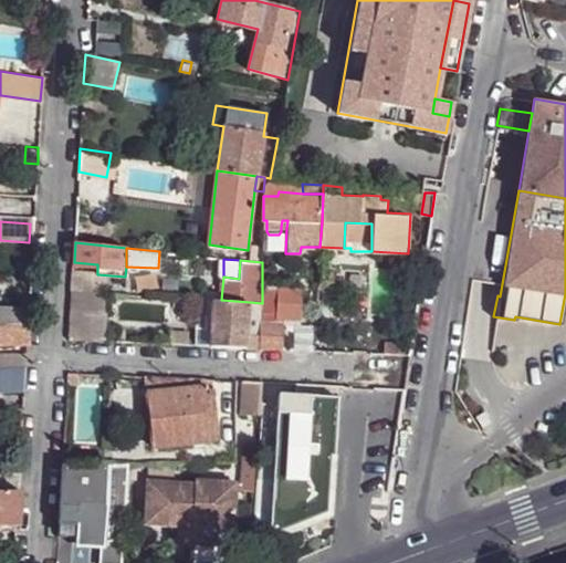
[(262,347),(281,348),(283,318),(300,319),(302,287),(276,285),(276,295),(270,295),(270,311),(262,312),(262,314),(262,335),(262,347)]
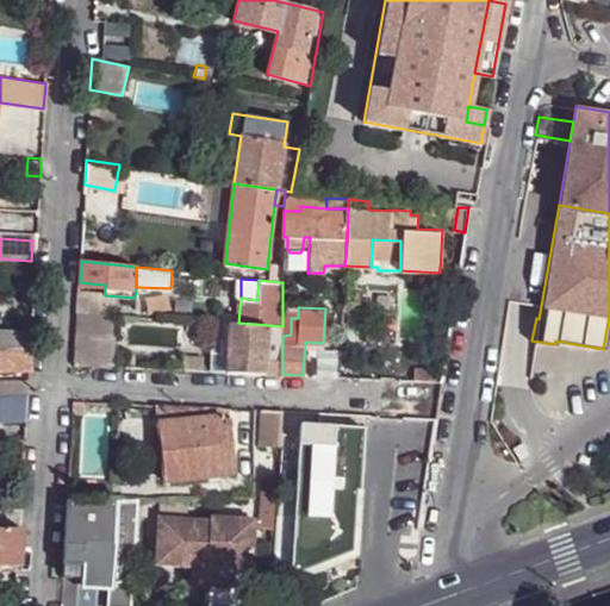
[(75,364),(112,367),(113,336),(88,335),(89,313),(78,312),(76,333),(75,364)]
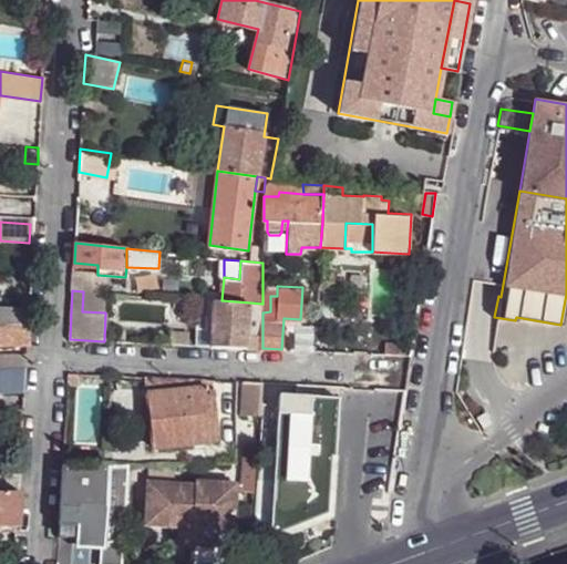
[(106,293),(83,291),(82,311),(105,313),(106,293)]
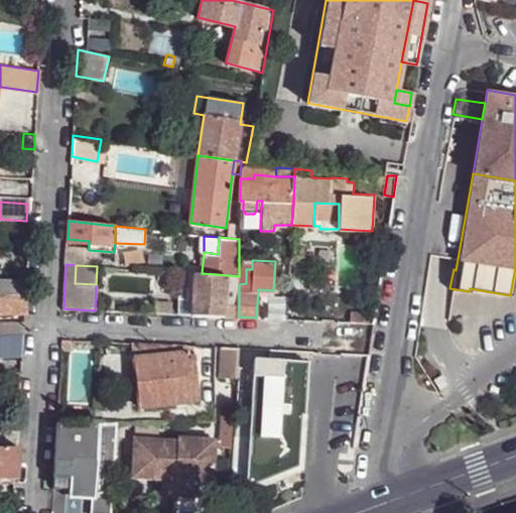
[(194,314),(226,316),(226,305),(227,285),(228,275),(202,273),(197,273),(194,314)]
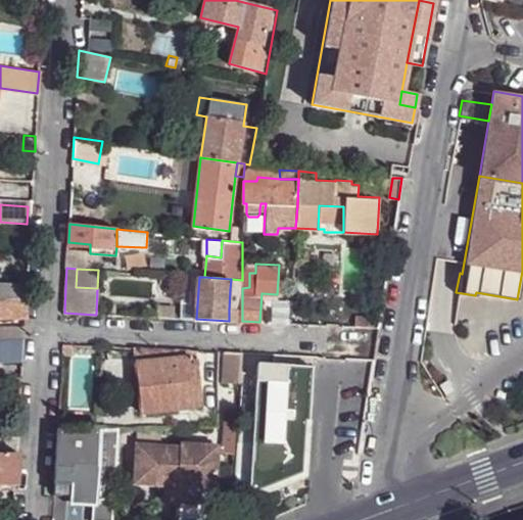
[(230,289),(242,290),(242,288),(242,280),(231,279),(230,289)]
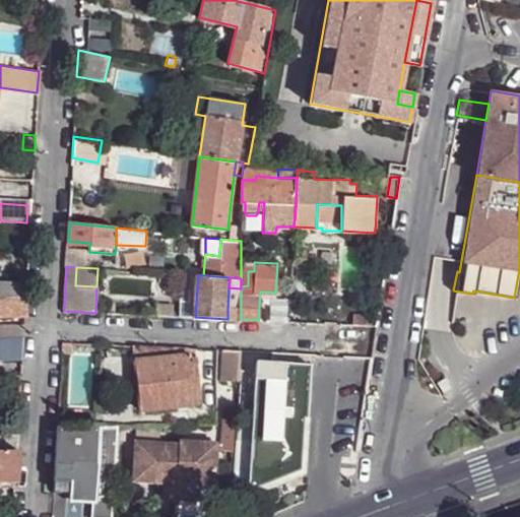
[(0,298),(25,298),(26,281),(0,279),(0,298)]
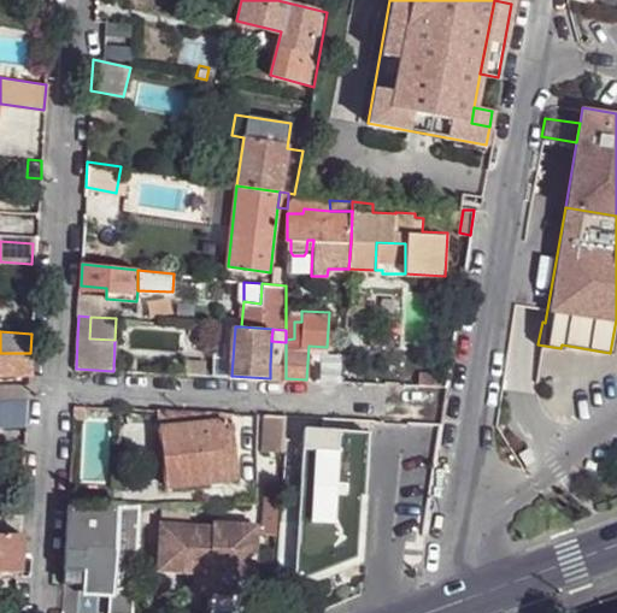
[(270,365),(286,365),(286,342),(271,341),(270,365)]
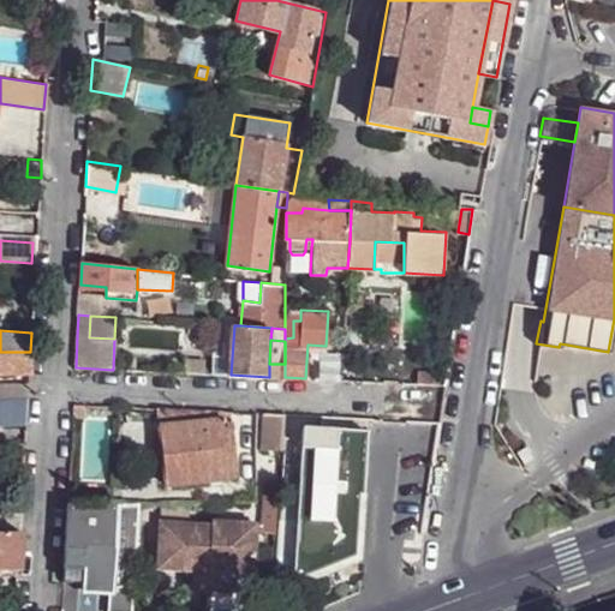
[(0,371),(29,371),(30,352),(0,352),(0,371)]
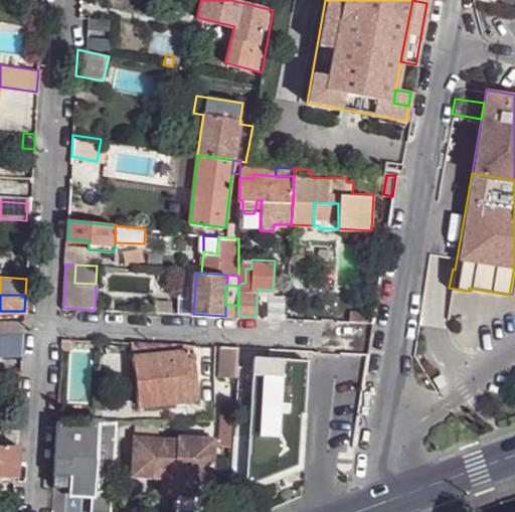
[(267,318),(283,318),(284,297),(268,296),(267,318)]
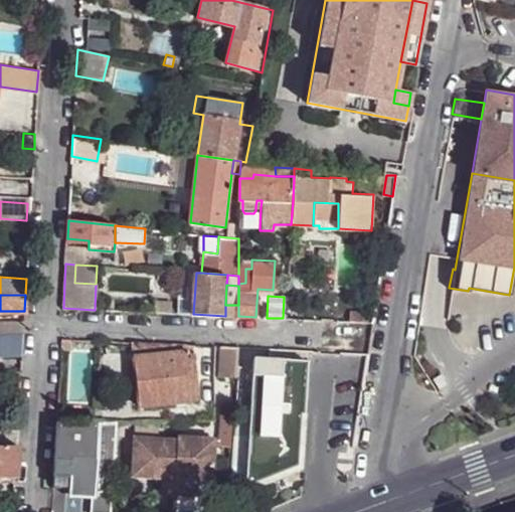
[(225,316),(238,316),(238,305),(225,305),(225,316)]
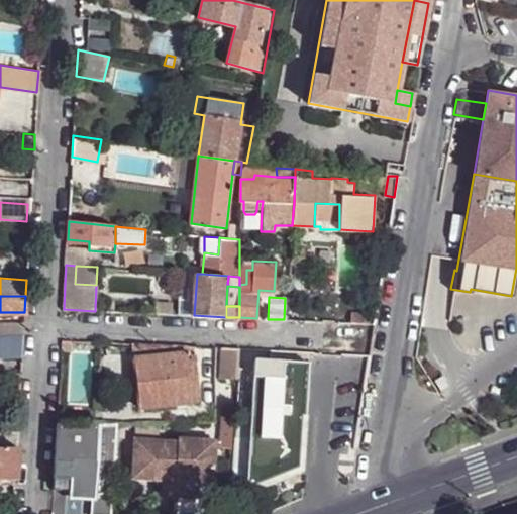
[(351,322),(364,323),(365,312),(351,310),(350,322),(351,322)]
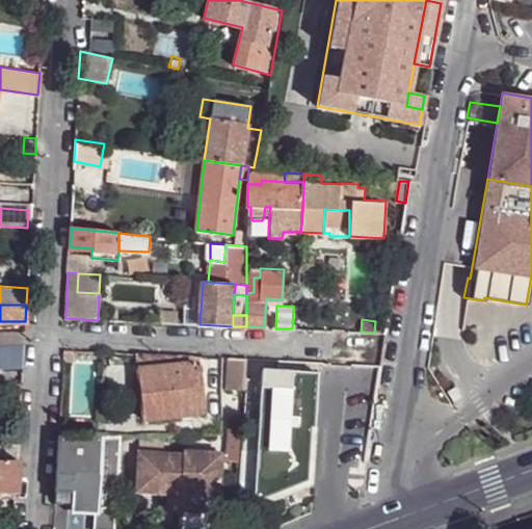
[(0,345),(25,345),(25,333),(0,333),(0,345)]
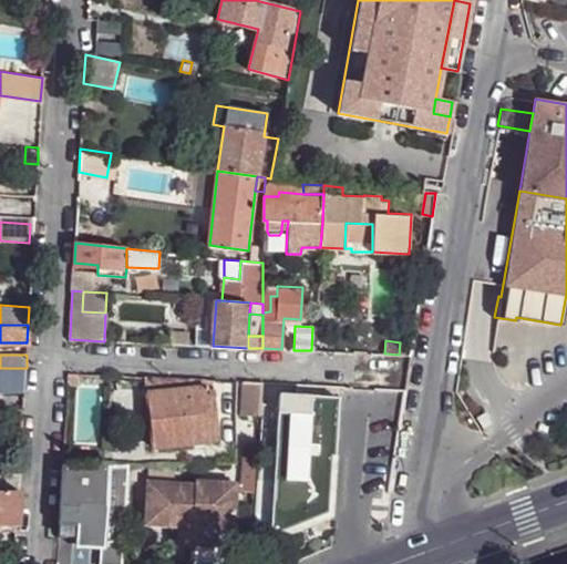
[(0,392),(24,392),(27,368),(0,368),(0,392)]
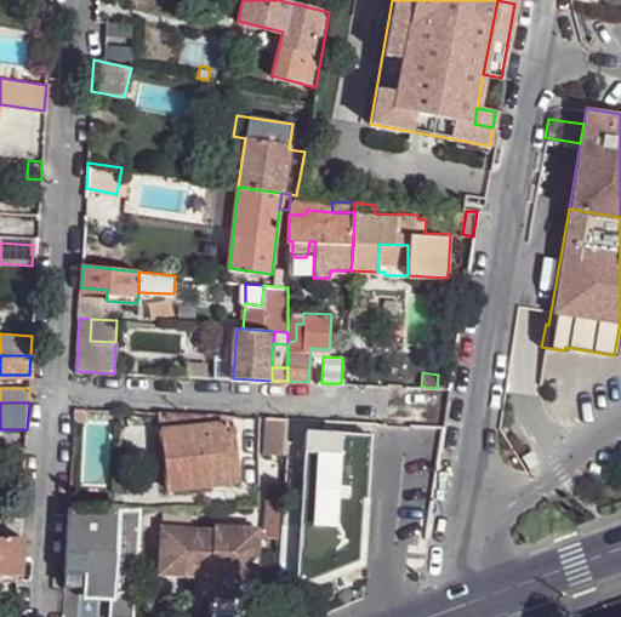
[(89,407),(75,407),(74,421),(87,422),(89,407)]
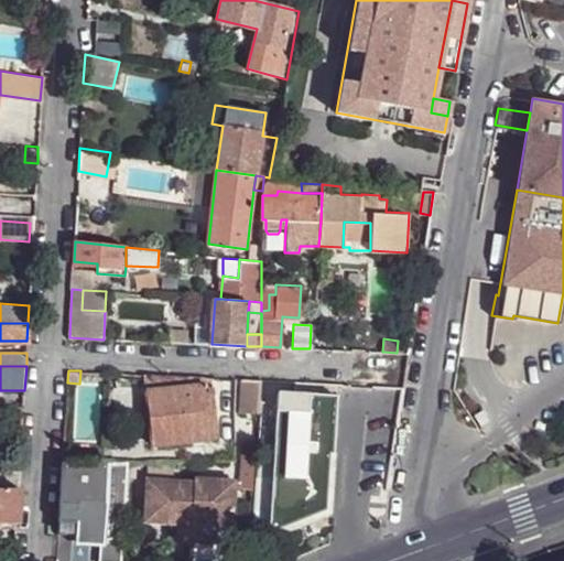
[(204,377),(144,374),(147,390),(205,384),(204,377)]
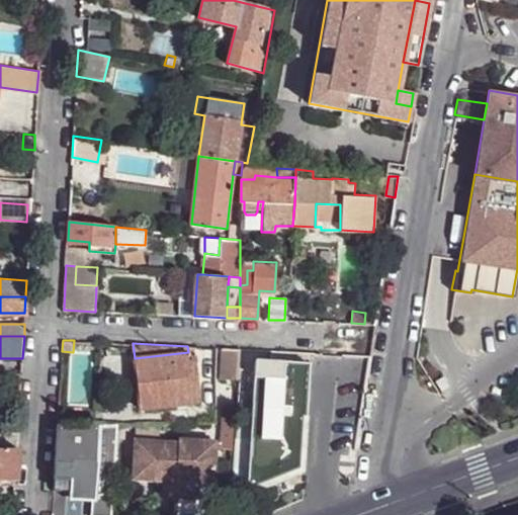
[(241,356),(241,348),(223,347),(221,379),(239,380),(241,356)]
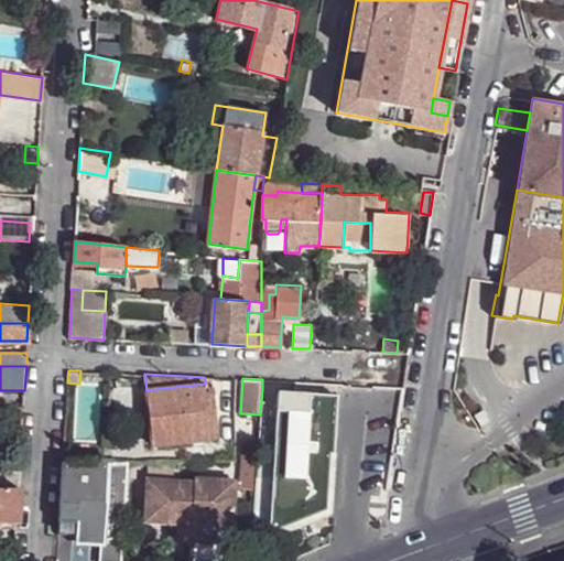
[(205,384),(147,390),(152,444),(219,437),(215,394),(207,394),(206,387),(205,384)]
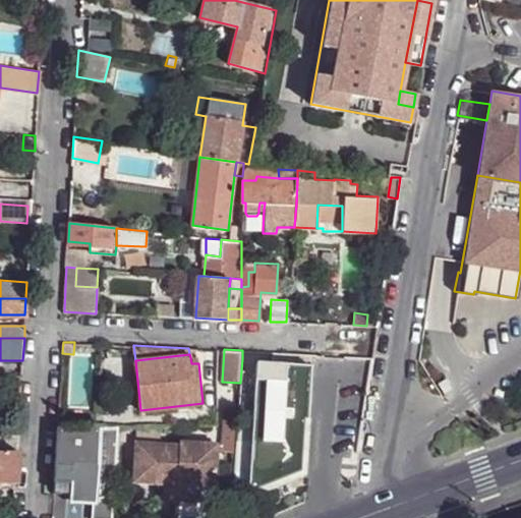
[(310,362),(258,354),(251,402),(303,409),(310,362)]
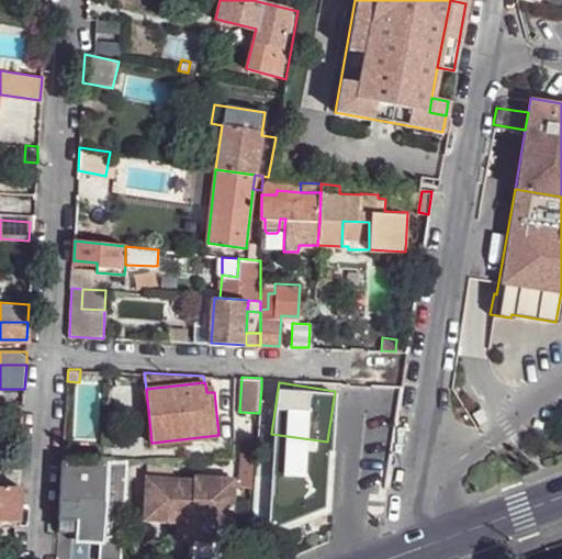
[(242,485),(255,487),(258,440),(244,439),(242,485)]
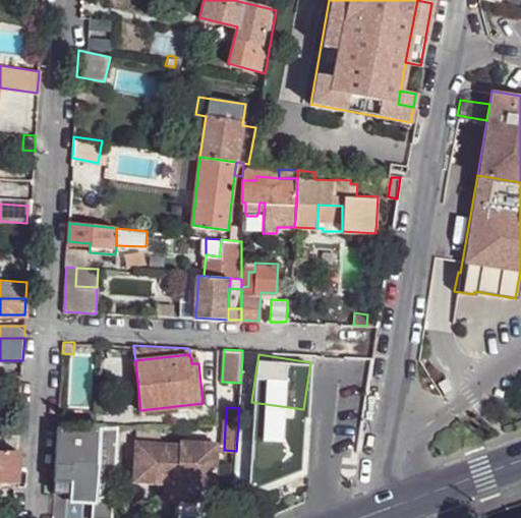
[(304,471),(264,486),(266,492),(308,474),(312,419),(310,419),(308,419),(307,425),(305,462),(304,471)]
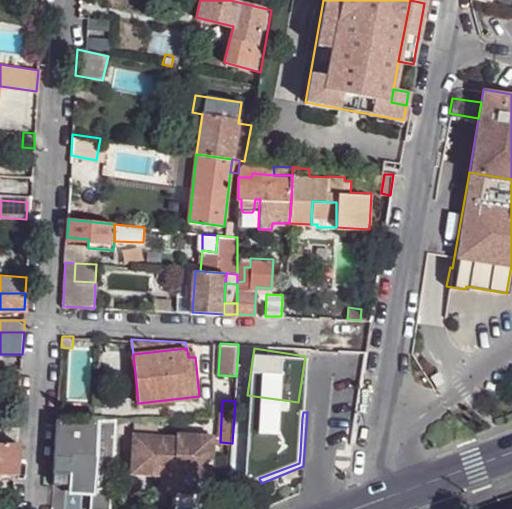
[(57,421),(53,483),(71,483),(70,491),(92,493),(91,508),(113,508),(118,419),(57,421)]
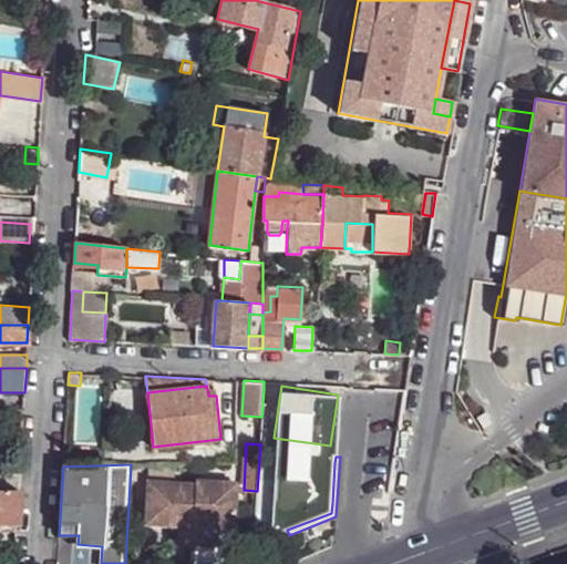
[(0,491),(19,491),(20,473),(0,473),(0,491)]
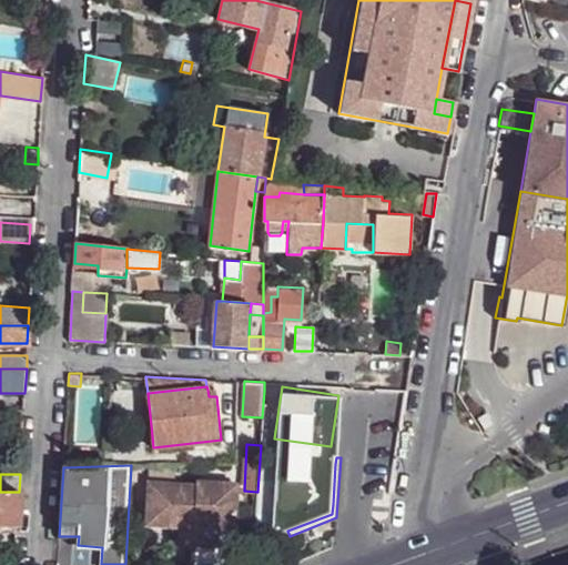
[(196,481),(196,485),(193,545),(231,547),(235,544),(239,483),(196,481)]
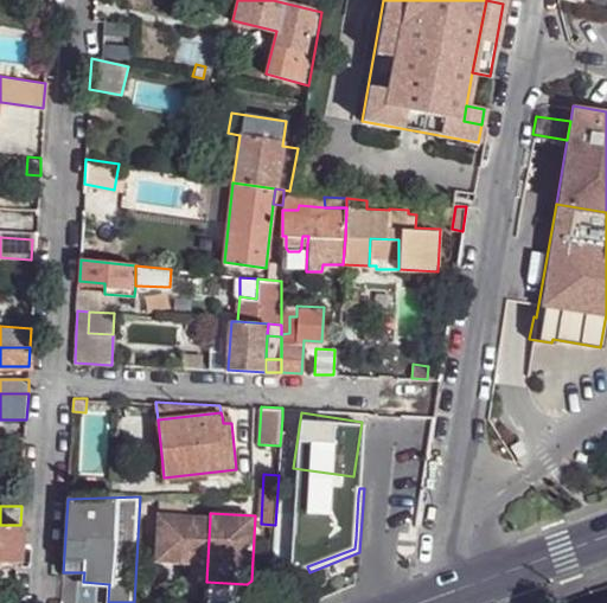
[(206,582),(210,518),(159,515),(157,562),(190,564),(189,582),(206,582)]
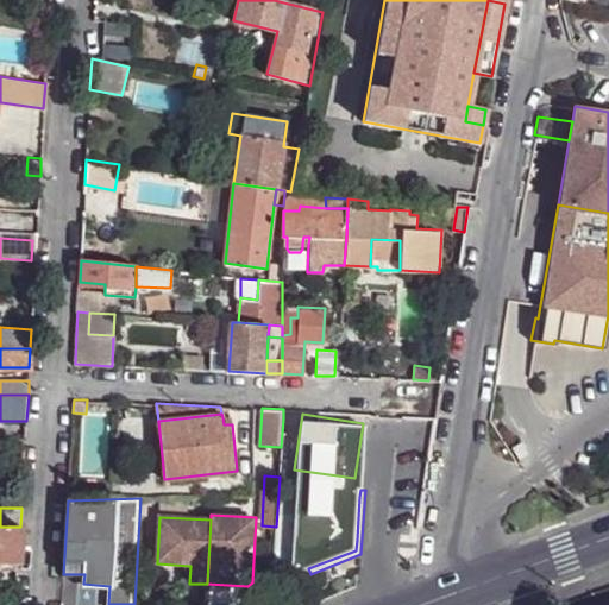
[(0,563),(19,563),(20,527),(0,527),(0,563)]
